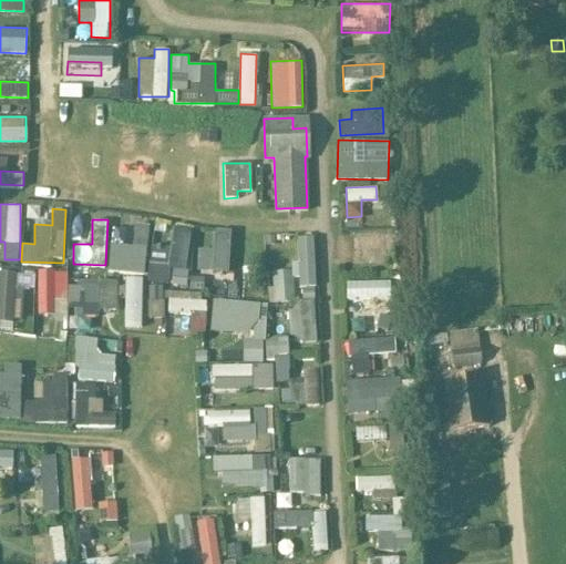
[(133,244),(109,243),(107,272),(146,273),(148,223),(134,223),(133,244)]
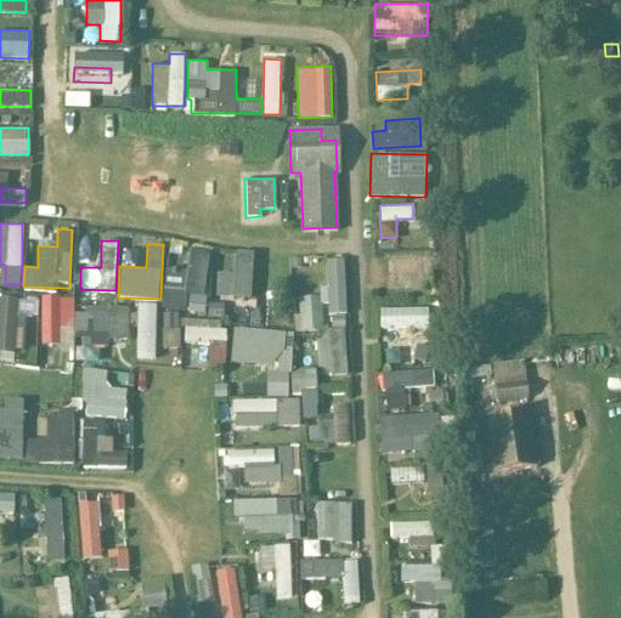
[(202,313),(213,250),(191,247),(186,270),(168,266),(161,305),(202,313)]
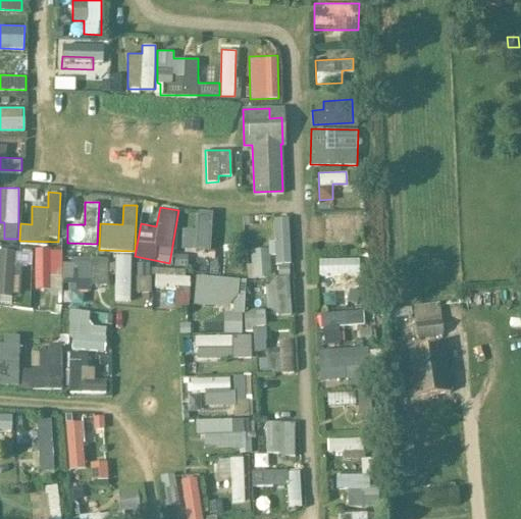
[(211,249),(212,211),(196,210),(196,228),(181,227),(181,248),(211,249)]
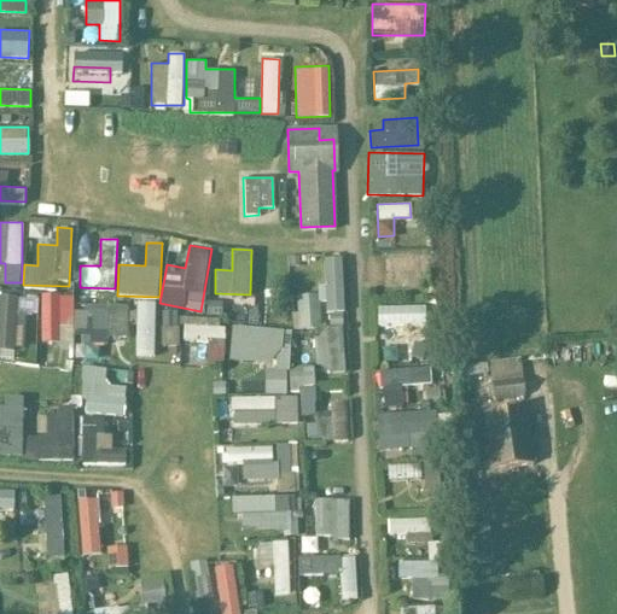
[(383,270),(403,270),(405,284),(423,282),(421,252),(382,255),(383,270)]
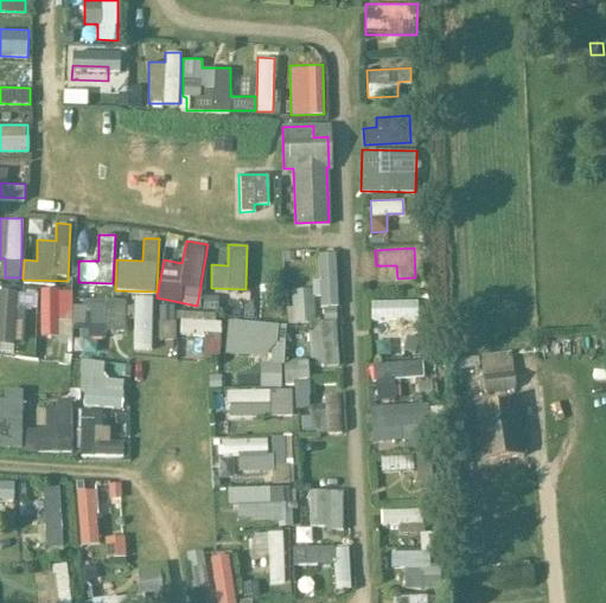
[(324,303),(325,319),(339,319),(337,252),(316,254),(317,303),(324,303)]
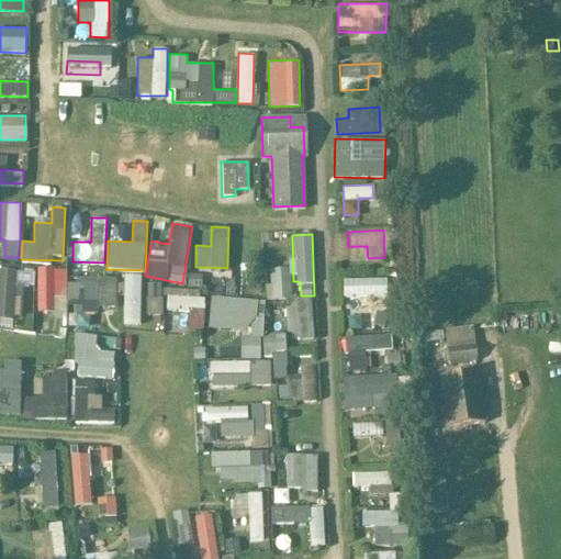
[(73,308),(73,313),(97,313),(97,304),(116,304),(116,278),(66,278),(66,268),(38,267),(38,308),(73,308)]
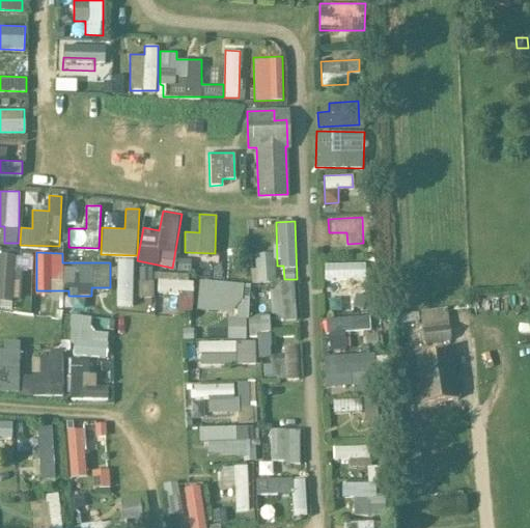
[(256,252),(255,279),(274,279),(275,252),(256,252)]
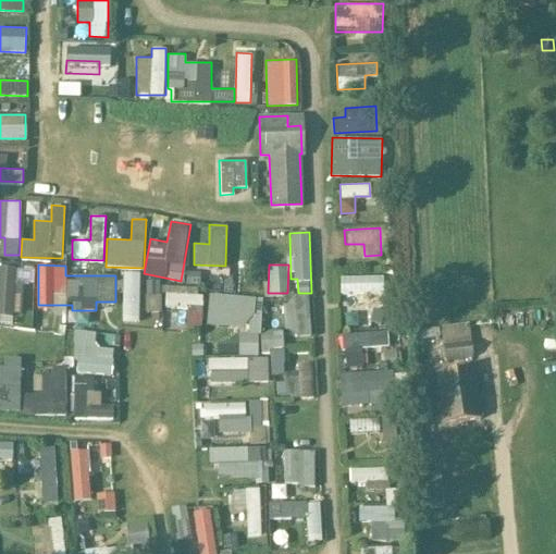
[(13,292),(22,292),(22,267),(0,266),(0,316),(13,317),(13,292)]
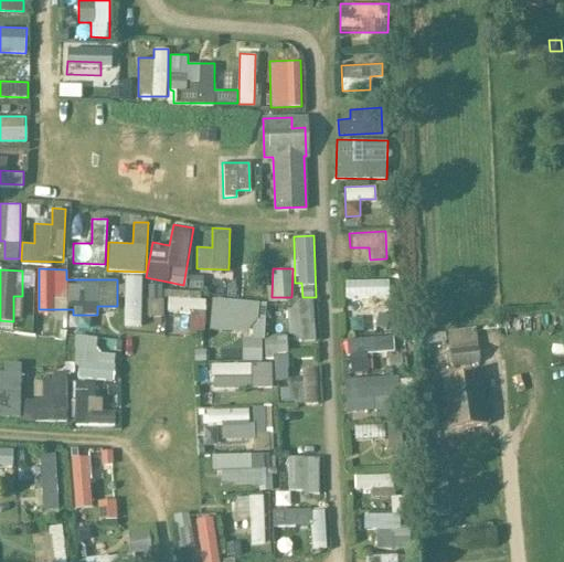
[(124,274),(123,325),(141,325),(142,275),(124,274)]
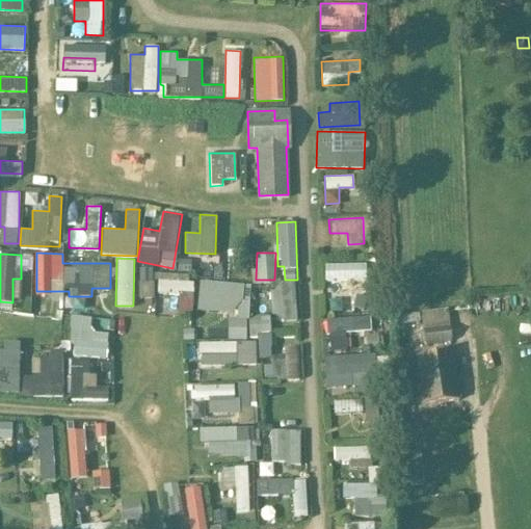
[(368,278),(367,261),(324,263),(325,280),(368,278)]
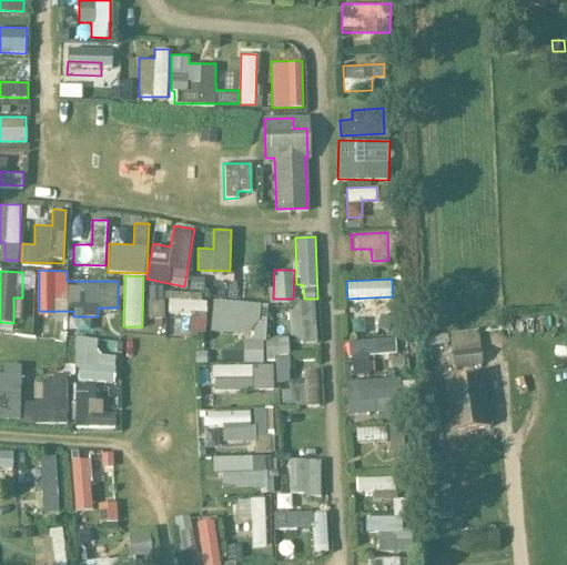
[(206,333),(208,293),(169,292),(168,312),(191,313),(190,332),(206,333)]
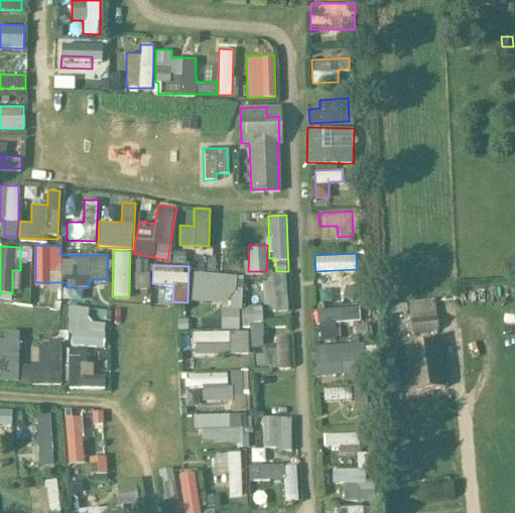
[(241,329),(243,274),(192,272),(192,301),(221,301),(221,329),(241,329)]
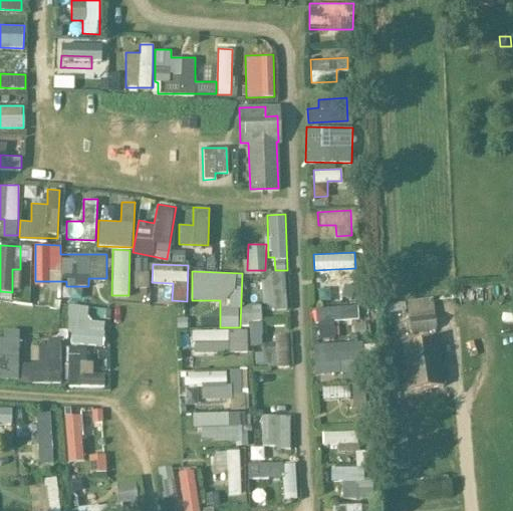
[(287,307),(285,274),(261,275),(263,308),(287,307)]
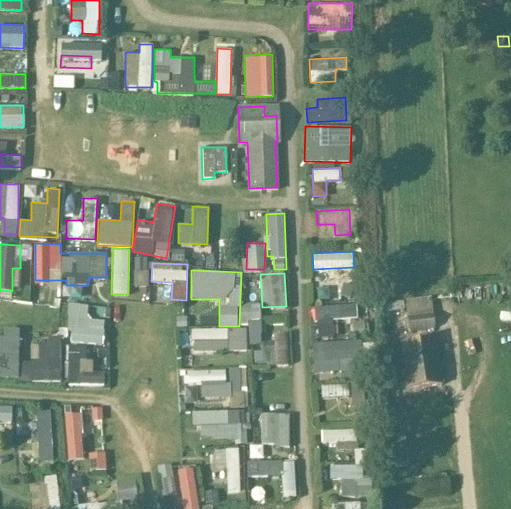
[(430,296),(405,300),(405,303),(390,305),(391,315),(406,313),(407,317),(407,318),(406,318),(393,320),(395,334),(408,333),(407,329),(409,329),(409,332),(434,328),(430,296)]
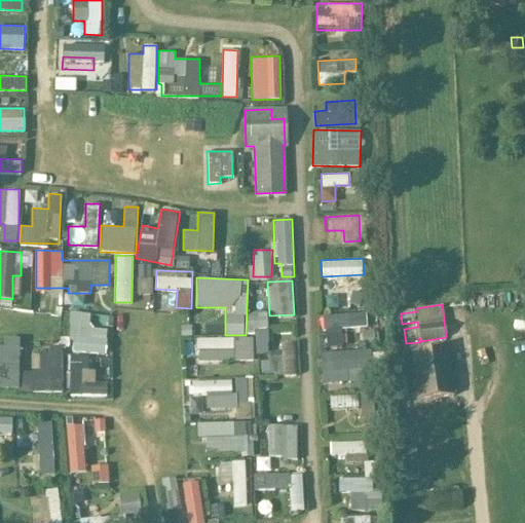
[(107,353),(107,327),(91,327),(91,311),(71,310),(70,352),(107,353)]
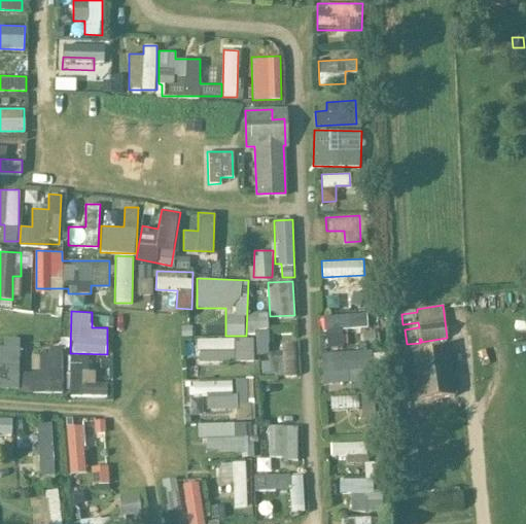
[(324,314),(326,346),(344,345),(343,328),(369,326),(367,312),(324,314)]
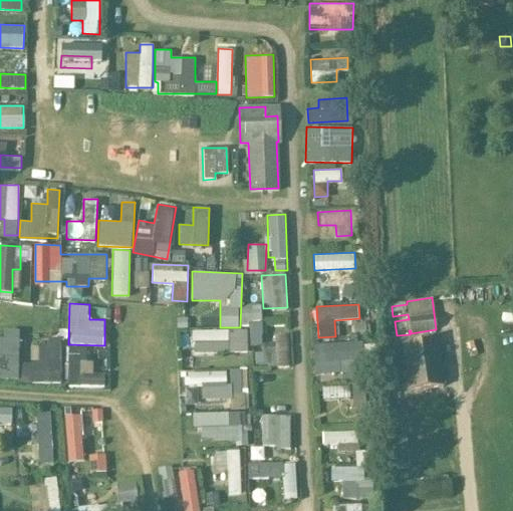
[(261,305),(240,305),(240,322),(261,322),(261,305)]
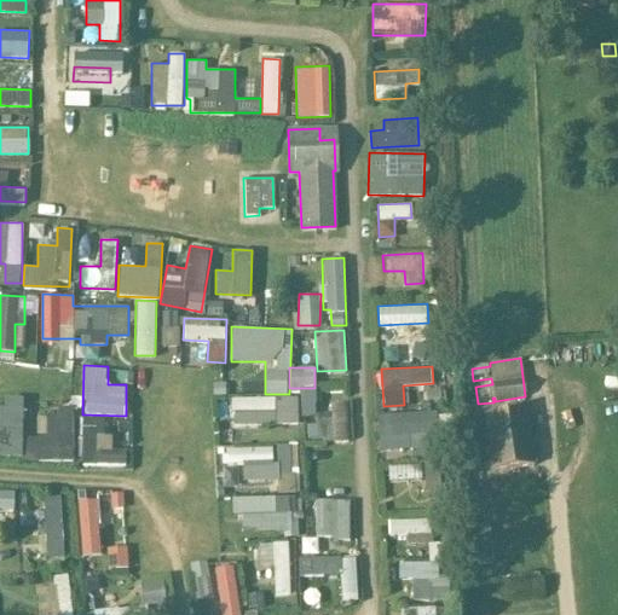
[(315,387),(300,388),(301,415),(317,413),(315,387)]
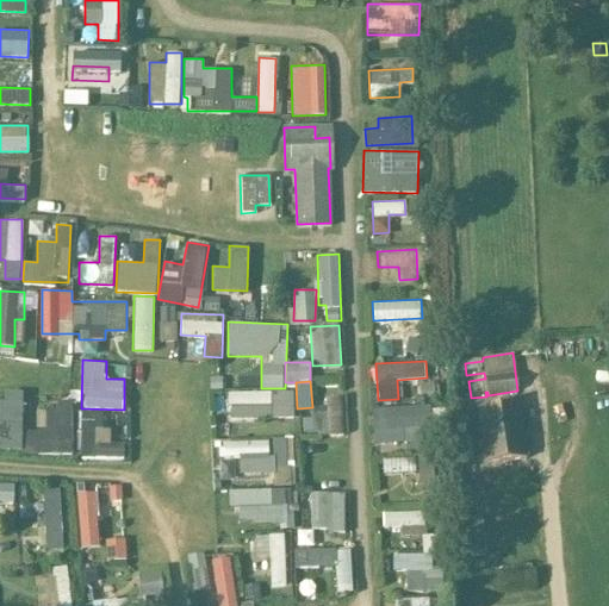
[(6,401),(0,400),(0,448),(23,449),(24,391),(6,389),(6,401)]
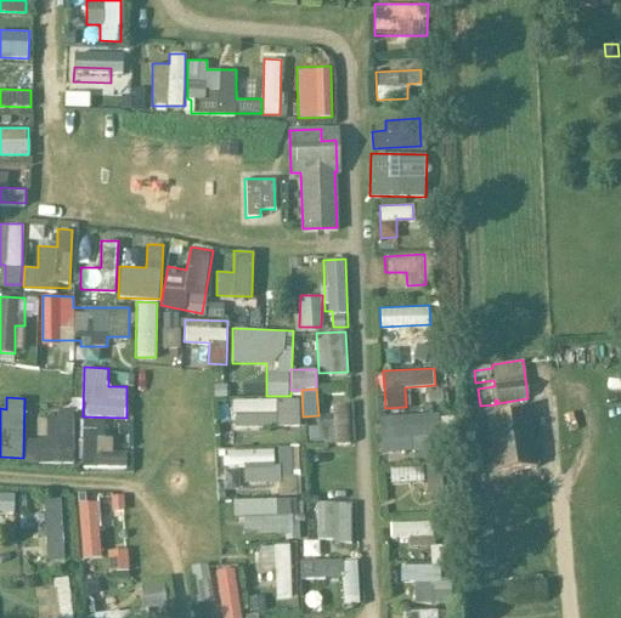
[(300,425),(299,397),(233,400),(235,427),(300,425)]
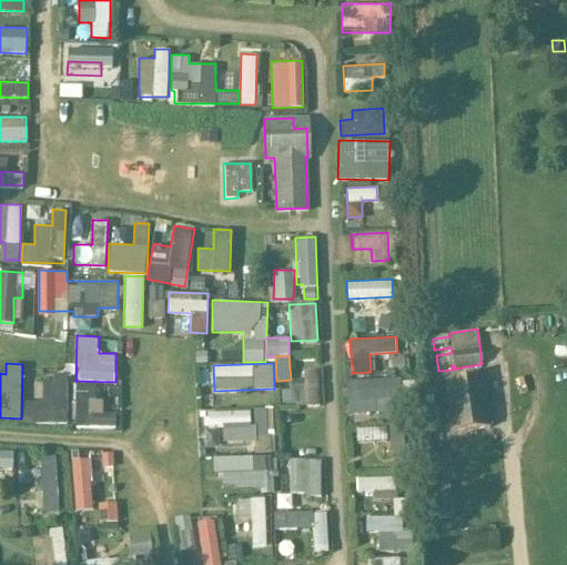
[(292,403),(321,403),(320,370),(305,371),(305,380),(291,381),(292,403)]
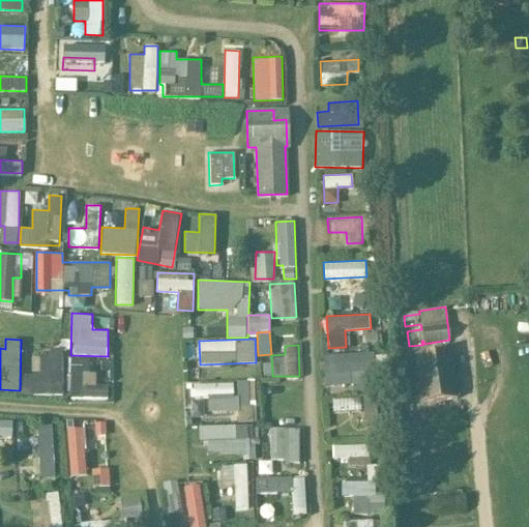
[(51,347),(51,357),(40,357),(40,373),(21,373),(21,393),(63,393),(63,347),(51,347)]
